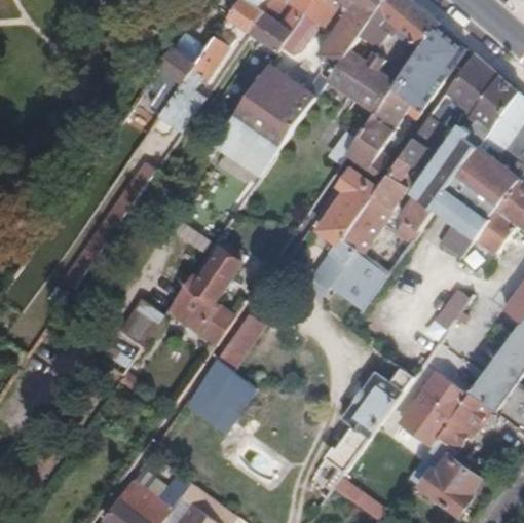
[(225,0),(216,12),(224,19),(226,15),(236,0),(225,0)]
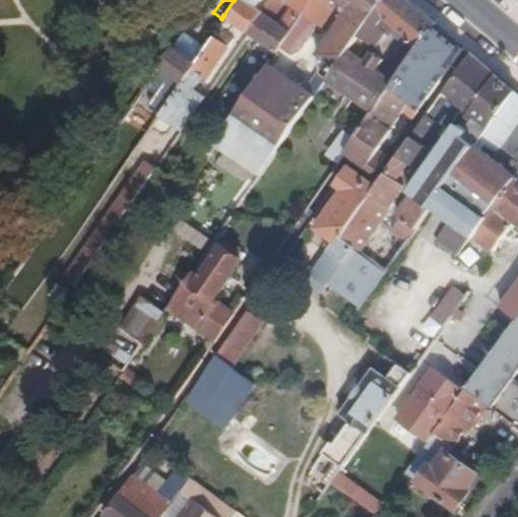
[(255,6),(259,0),(234,0),(223,15),(246,31),(259,13),(260,11),(255,6)]
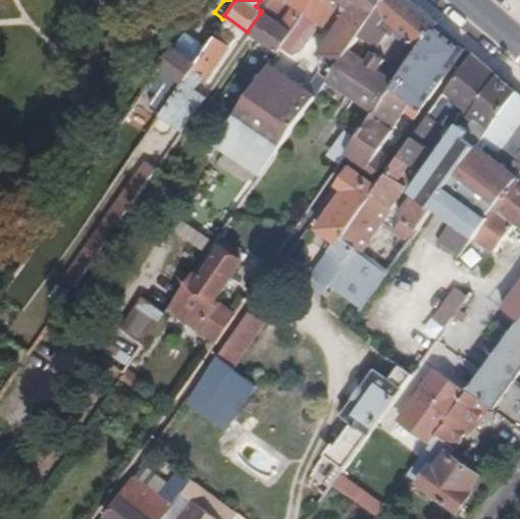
[(304,14),(313,0),(288,0),(286,4),(290,7),(276,24),(260,13),(247,32),(276,53),(278,51),(282,45),(304,14)]
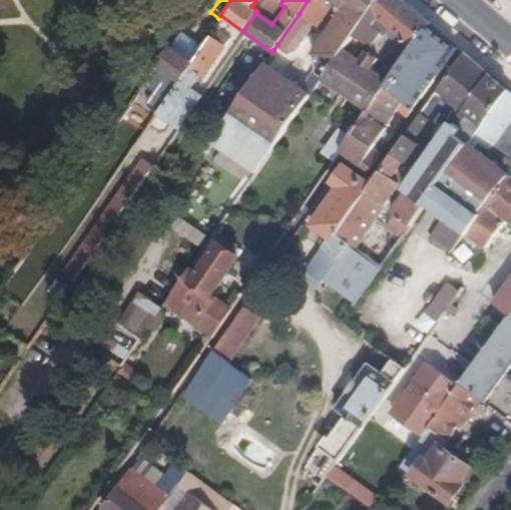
[(308,0),(299,14),(278,44),(274,50),(278,53),(280,51),(287,57),(296,50),(314,24),(319,28),(336,3),(342,8),(313,53),(318,57),(314,61),(315,70),(300,91),(307,96),(321,76),(328,65),(348,37),(352,31),(373,0),(308,0)]
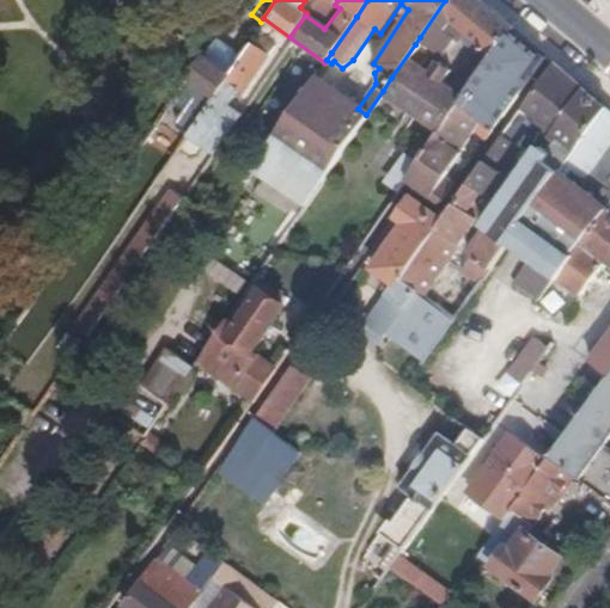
[(511,26),(480,0),(445,0),(420,37),(440,54),(452,38),(459,30),(464,34),(469,37),(464,43),(479,55),(483,49),(492,55),(510,29),(511,26)]
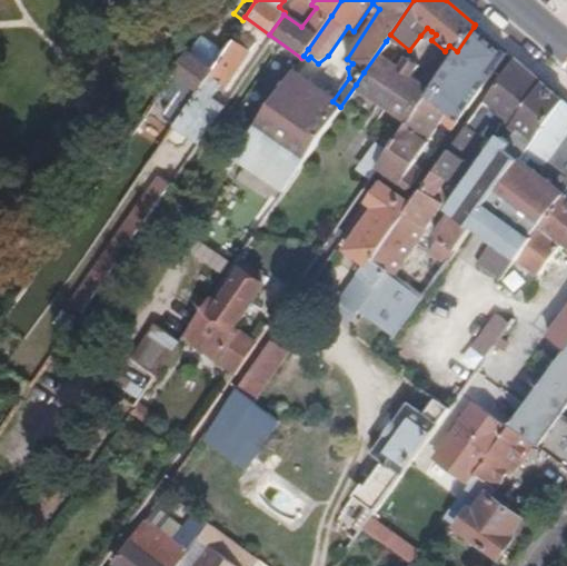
[(457,118),(504,53),(474,27),(457,51),(450,60),(426,96),(457,118)]
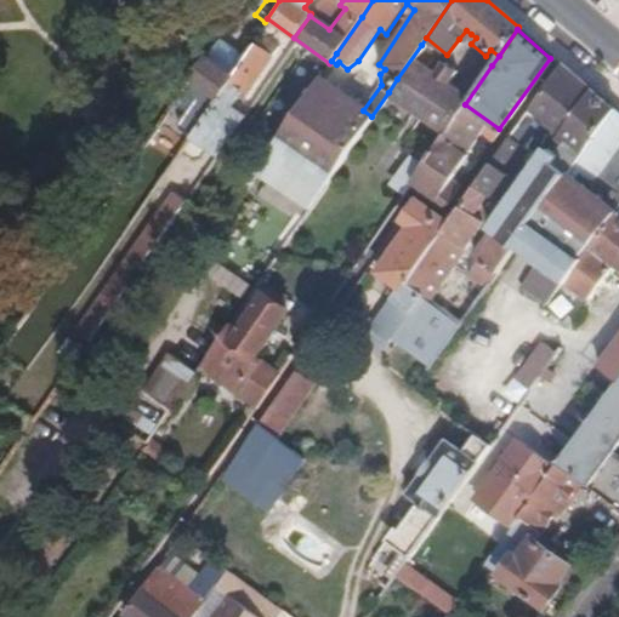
[(464,43),(471,34),(466,30),(459,39),(464,43)]
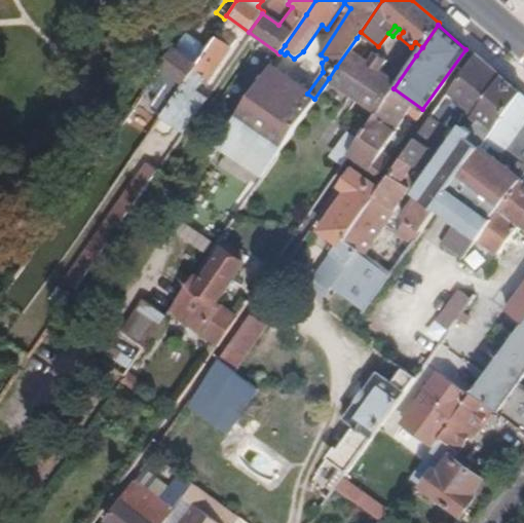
[(201,81),(233,37),(219,27),(202,49),(181,81),(157,114),(180,131),(183,126),(195,109),(204,96),(192,87),(198,79),(201,81)]
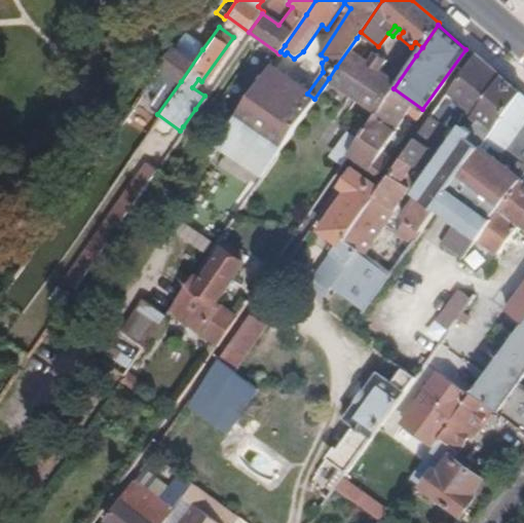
[(409,50),(388,77),(378,69),(384,61),(375,53),(368,62),(360,57),(367,46),(357,38),(336,67),(329,78),(377,111),(394,88),(416,55),(409,50)]
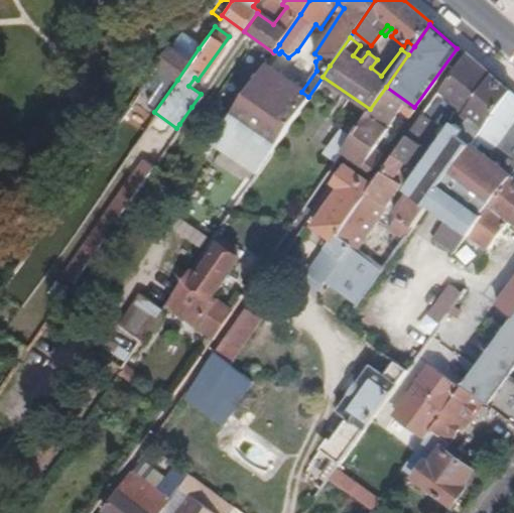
[(408,54),(414,46),(407,41),(403,46),(401,49),(408,54)]
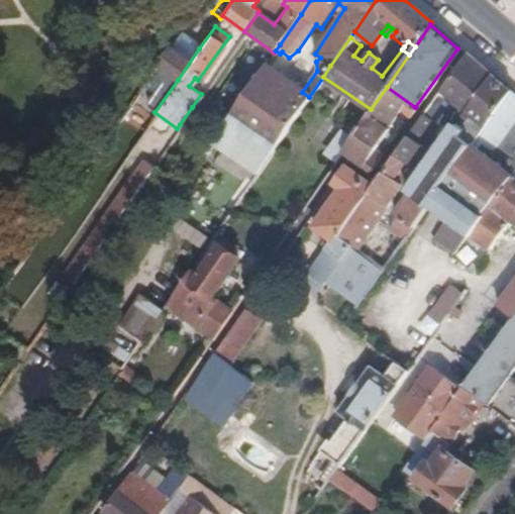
[(178,80),(199,48),(192,44),(185,55),(171,44),(157,64),(178,80)]
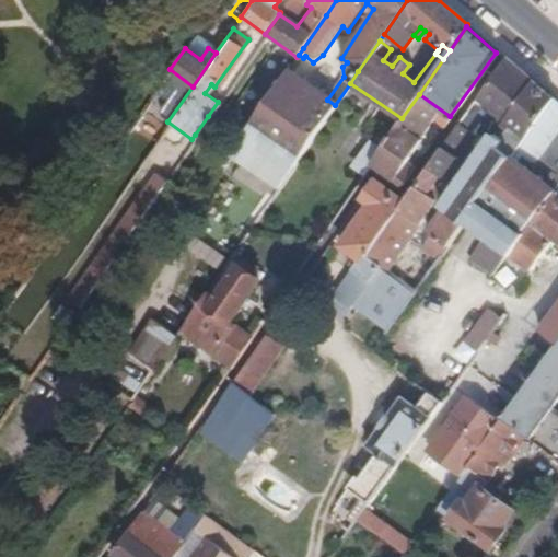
[(479,138),(492,120),(516,137),(545,92),(506,57),(402,199),(361,255),(376,266),(383,271),(433,200),(421,190),(434,173),(443,180),(472,139),(468,137),(472,132),(479,138)]
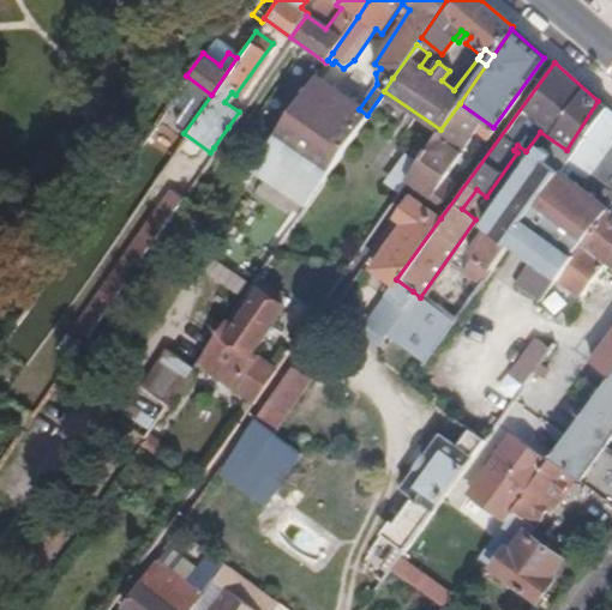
[(336,92),(345,80),(329,68),(321,80),(336,92)]
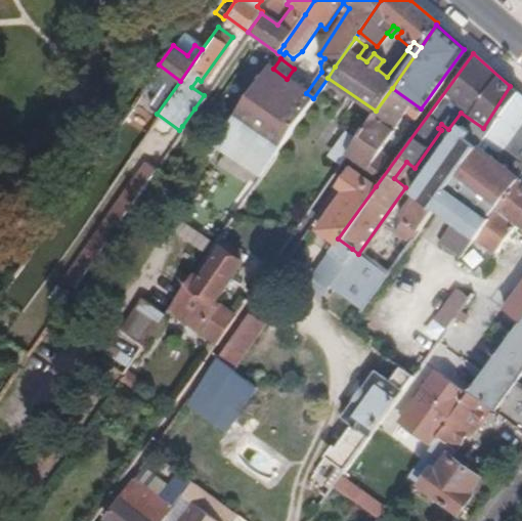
[(260,176),(313,98),(306,93),(287,79),(273,69),(268,66),(241,105),(215,143),(260,176)]
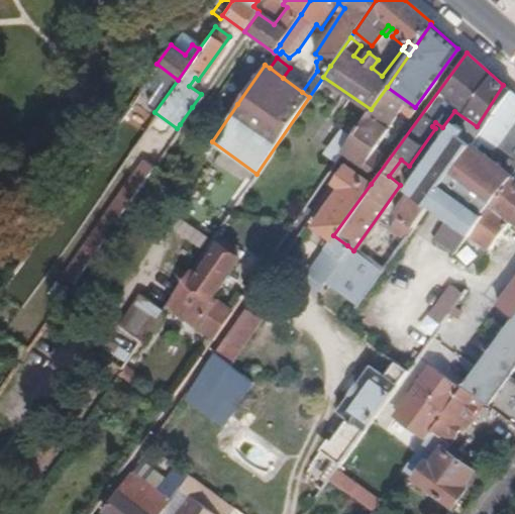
[(468,233),(514,162),(514,95),(503,85),(477,126),(471,135),(426,204),(468,233)]
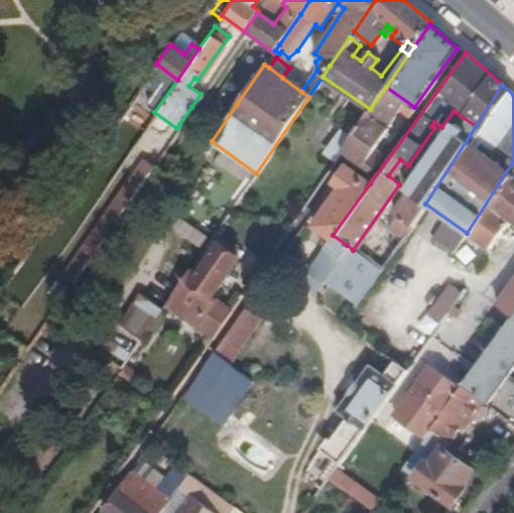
[(373,147),(387,128),(384,126),(399,106),(407,117),(414,107),(386,87),(370,109),(350,137),(341,150),(369,170),(381,153),(373,147)]
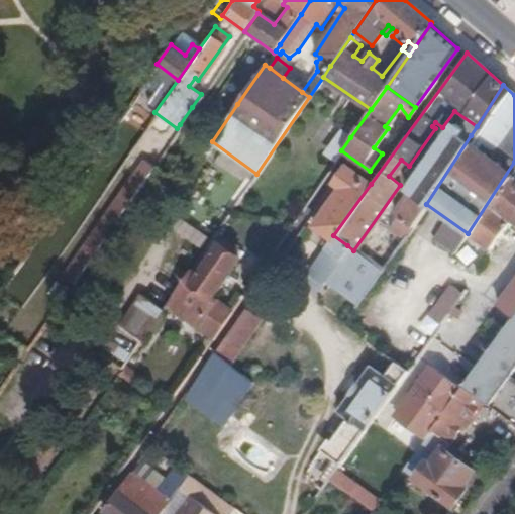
[(212,141),(237,104),(225,96),(211,117),(216,120),(200,143),(197,141),(190,151),(200,159),(212,141)]
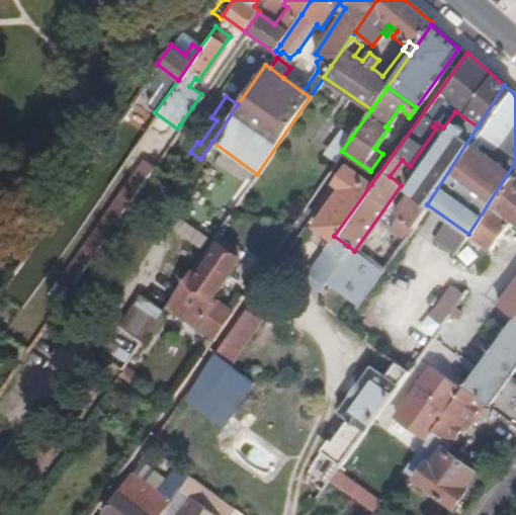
[(196,127),(199,112),(192,107),(180,124),(192,133),(196,127)]
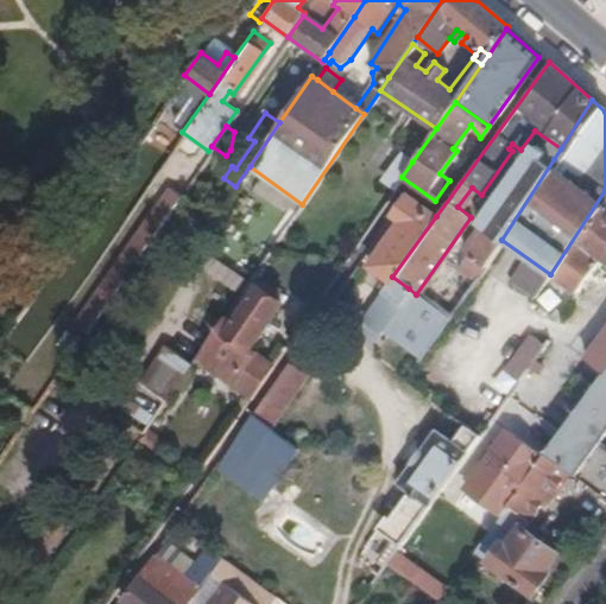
[(502,240),(554,159),(536,146),(475,227),(479,229),(461,253),(465,256),(455,269),(471,281),(502,240)]
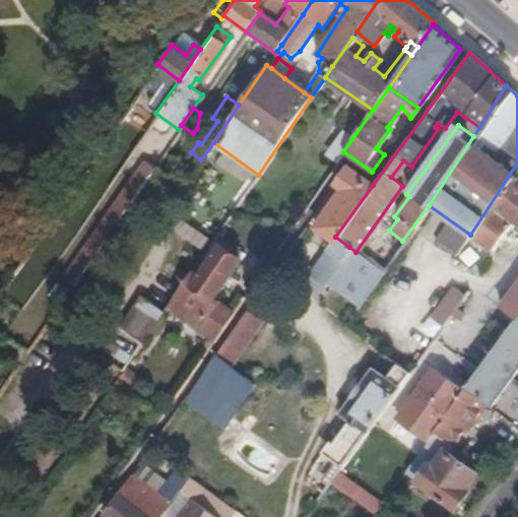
[(343,151),(352,138),(340,129),(330,143),(343,151)]
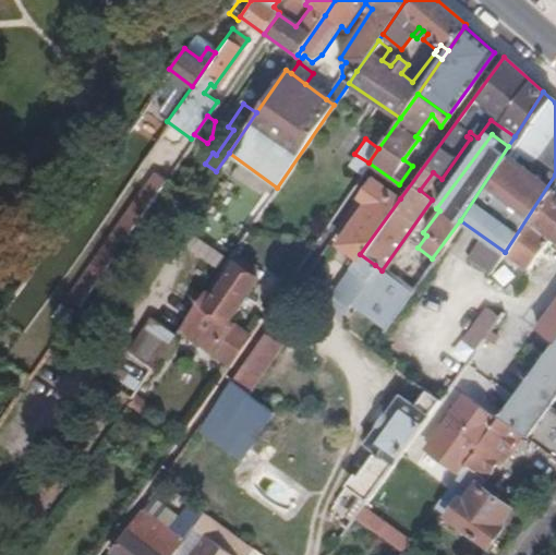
[(369,163),(354,154),(348,164),(361,173),(369,163)]
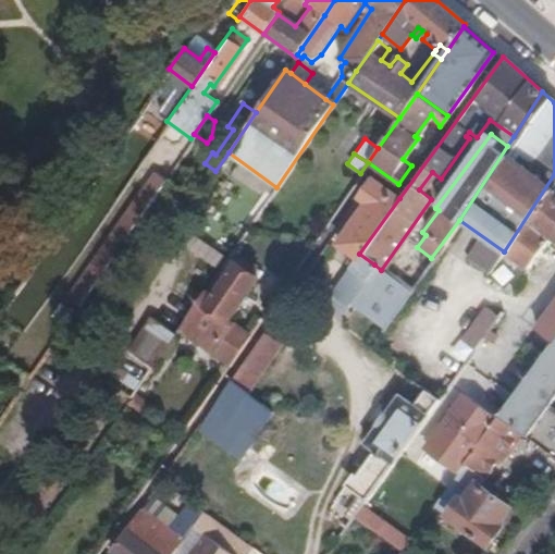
[(431,199),(444,181),(441,179),(432,172),(419,189),(431,199)]
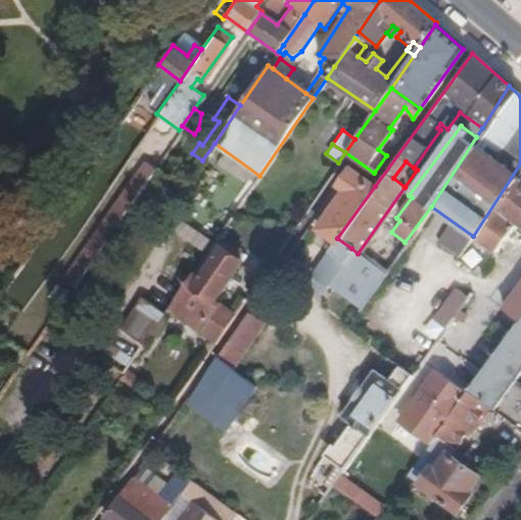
[(515,223),(520,214),(520,163),(473,236),(493,252),(495,249),(504,239),(515,223)]
